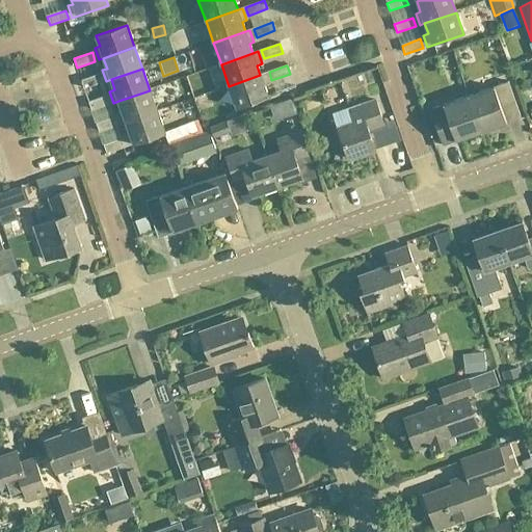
[(265,73),(260,75),(229,86),(237,108),(268,98),(264,86),(269,84),(265,73)]
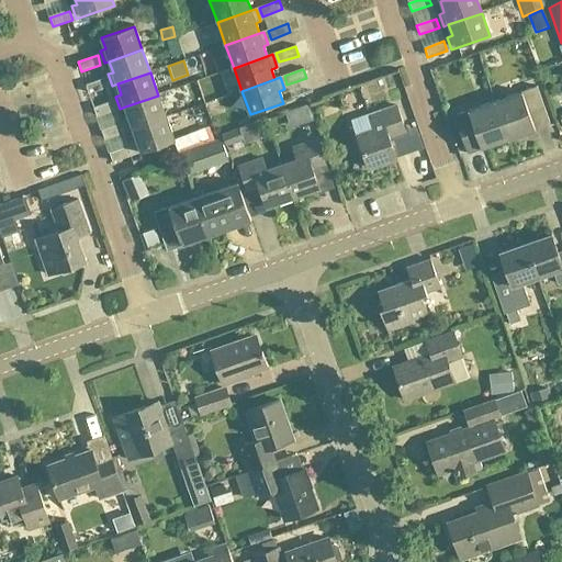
[(105,78),(86,85),(89,94),(109,87),(105,78)]
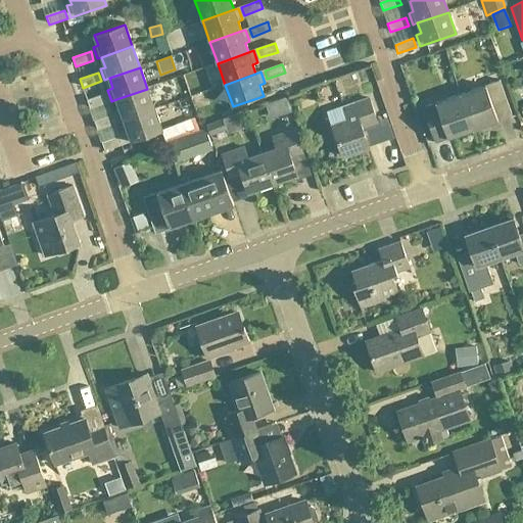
[(460,95),(473,131),(511,116),(498,81),(460,95)]
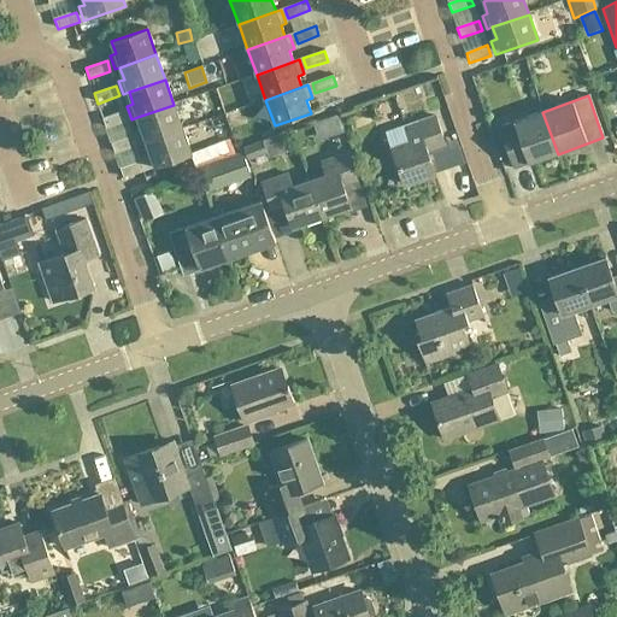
[(174,105),(137,117),(141,129),(136,131),(140,145),(146,142),(182,129),(174,105)]
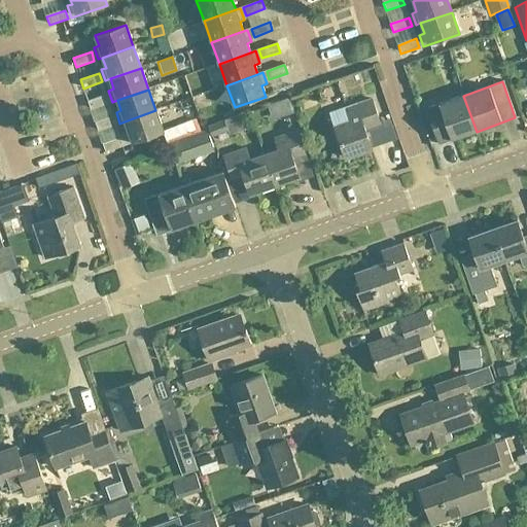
[(106,96),(88,102),(91,109),(109,103),(106,96)]
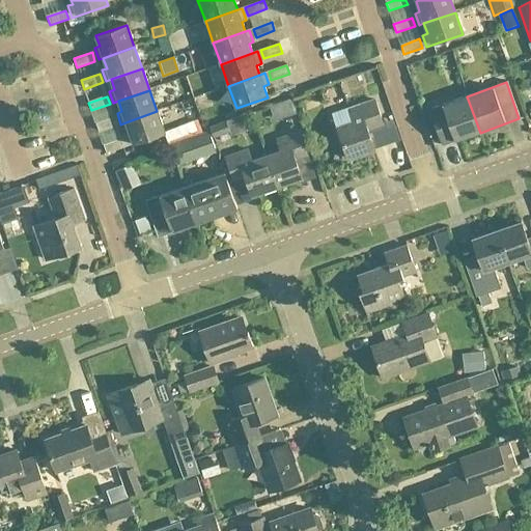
[(480,133),(467,96),(429,110),(442,146),(480,133)]
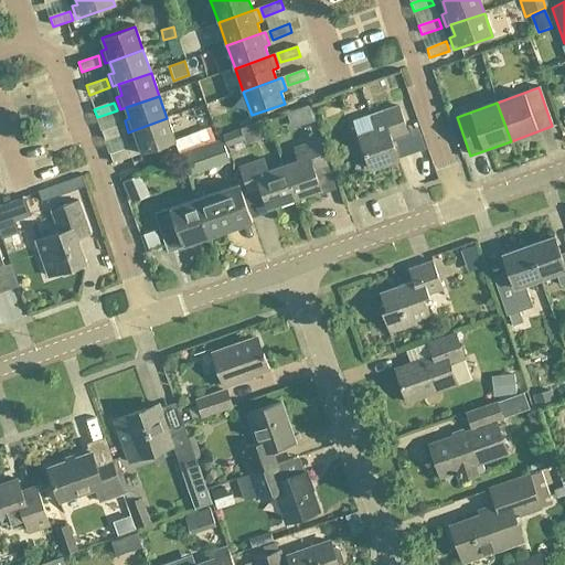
[(375,129),(358,135),(370,169),(397,159),(391,138),(408,132),(400,106),(371,116),(375,129)]
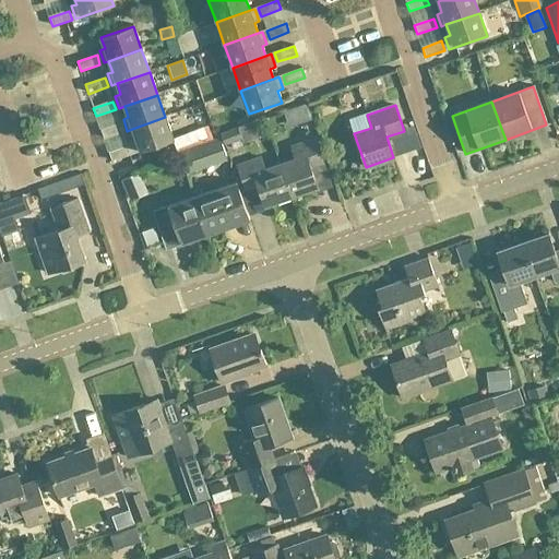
[(165,117),(132,129),(135,140),(131,141),(135,153),(173,141),(165,117)]
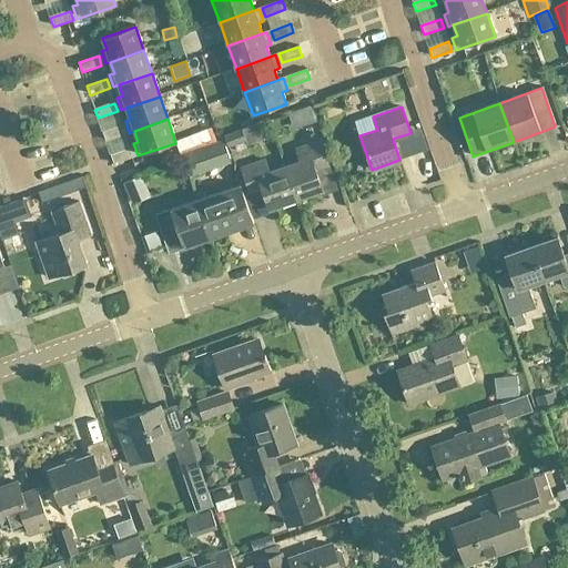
[(122,125),(103,132),(105,141),(125,134),(122,125)]
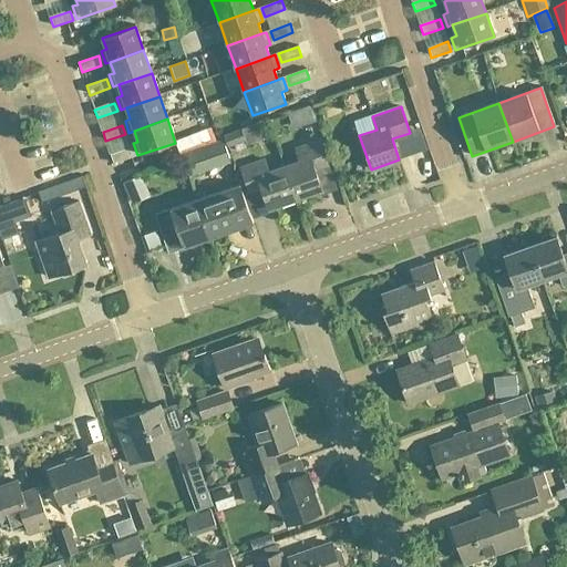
[(239,131),(222,137),(226,150),(244,144),(239,131)]
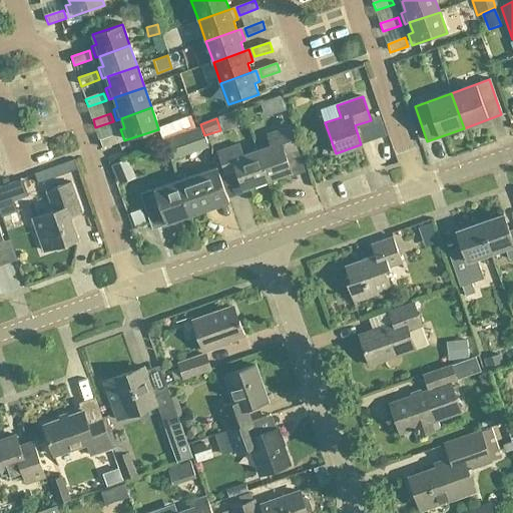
[(364,139),(387,134),(384,121),(362,125),(364,139)]
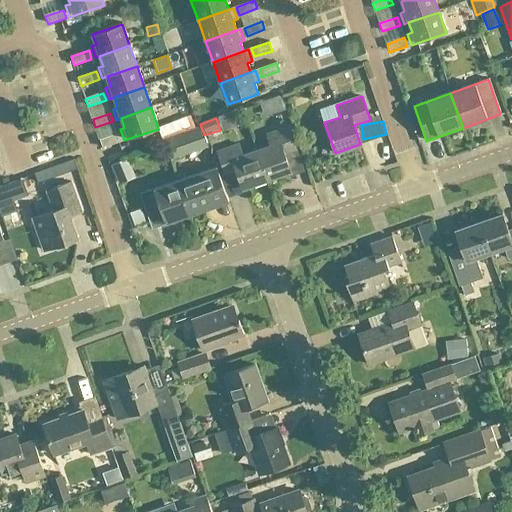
[(270,146),(256,150),(267,181),(290,172),(284,154),(295,150),(287,127),(266,135),(270,146)]
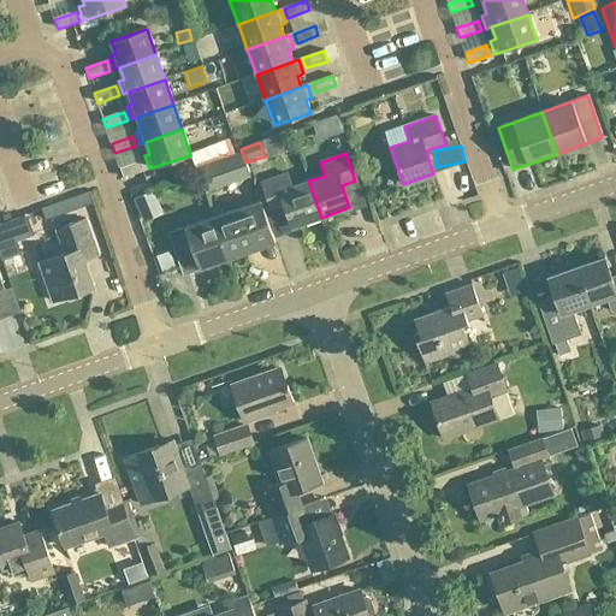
[(205,195),(249,179),(241,155),(196,171),(205,195)]
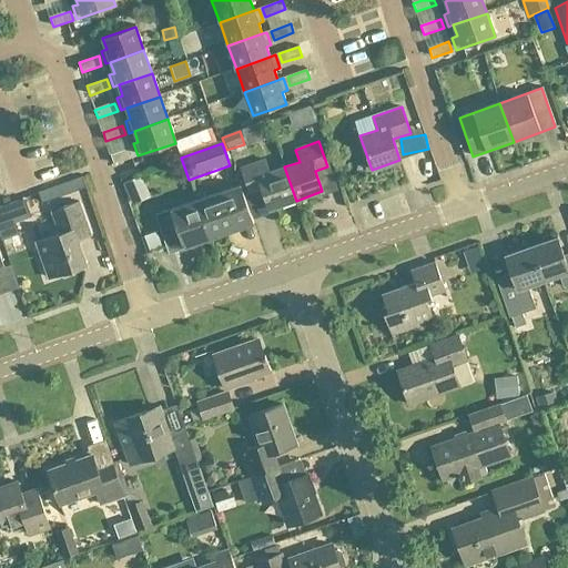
[(131,149),(111,155),(113,164),(133,158),(131,149)]
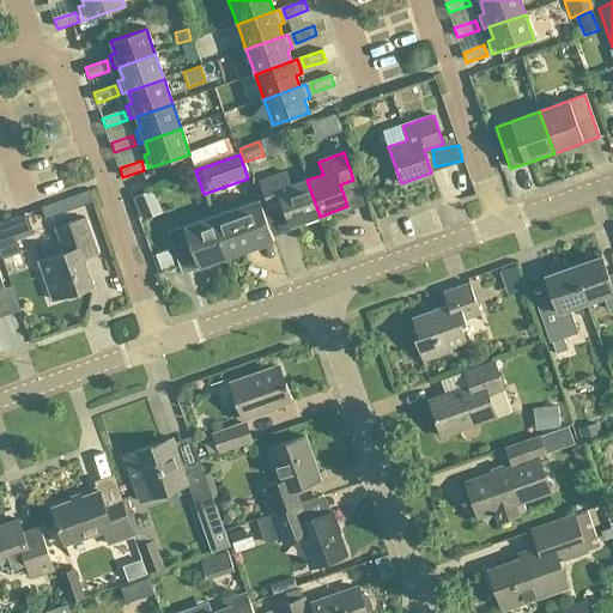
[(320,217),(307,180),(289,187),(285,174),(260,182),(269,210),(283,205),(291,226),(320,217)]
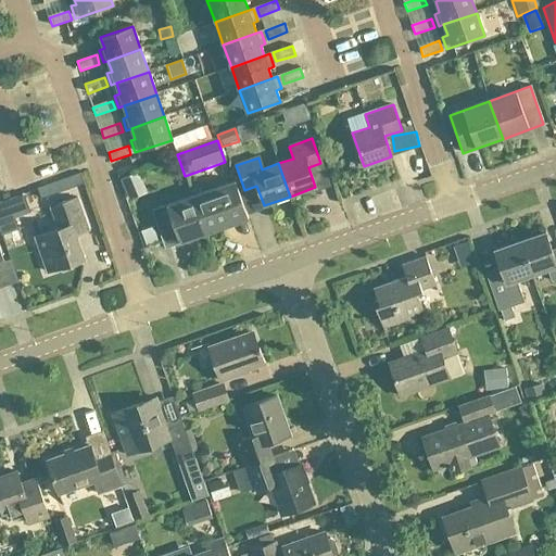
[(75,178),(41,189),(43,194),(71,186),(73,193),(79,191),(75,178)]
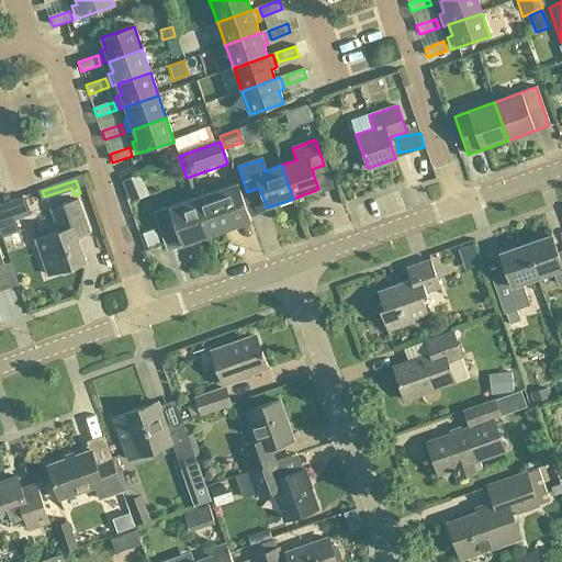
[(195,199),(209,237),(250,223),(236,183),(195,199)]
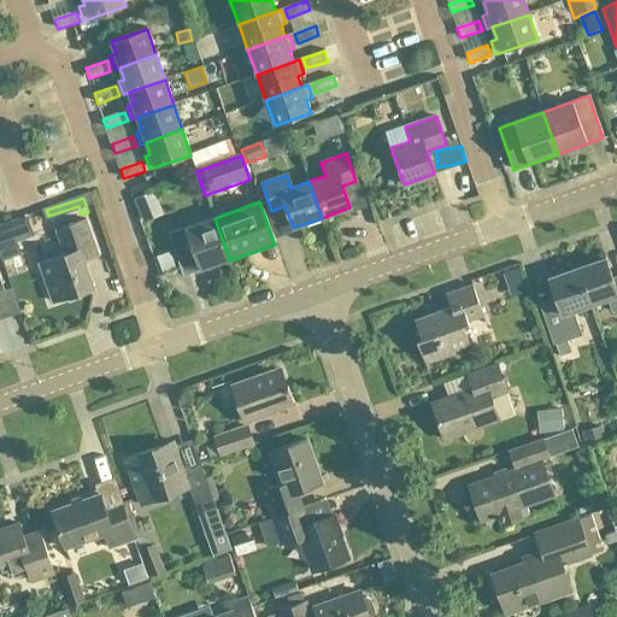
[(229,260),(215,218),(168,234),(183,277),(229,260)]
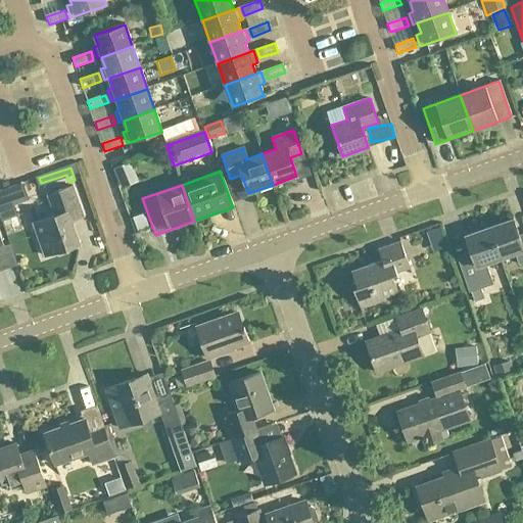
[(54,218),(42,222),(33,225),(44,256),(79,244),(70,222),(83,218),(73,187),(47,196),(54,218)]
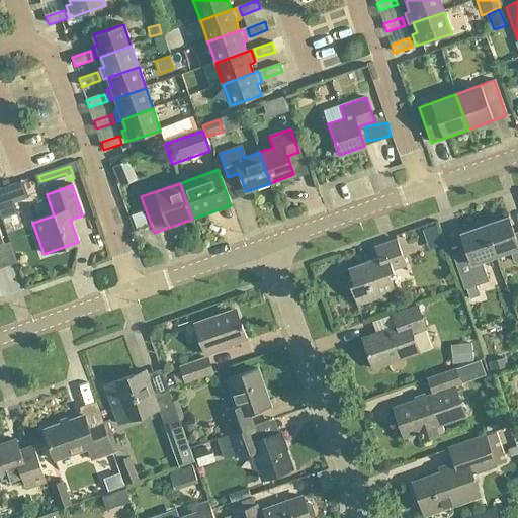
[(130,217),(135,233),(146,229),(141,212),(130,217)]
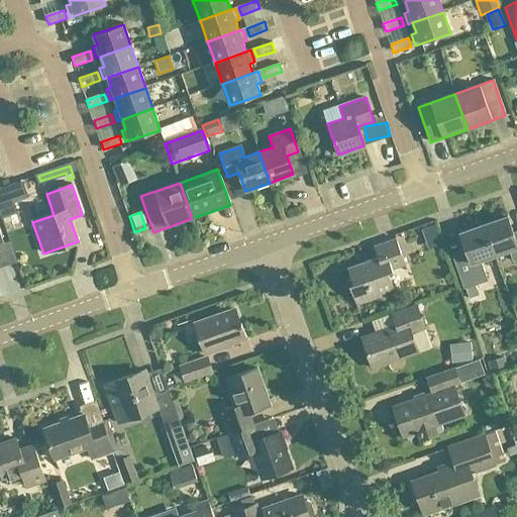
[(507,218),(483,226),(494,255),(508,250),(512,263),(516,261),(516,231),(512,233),(507,218)]
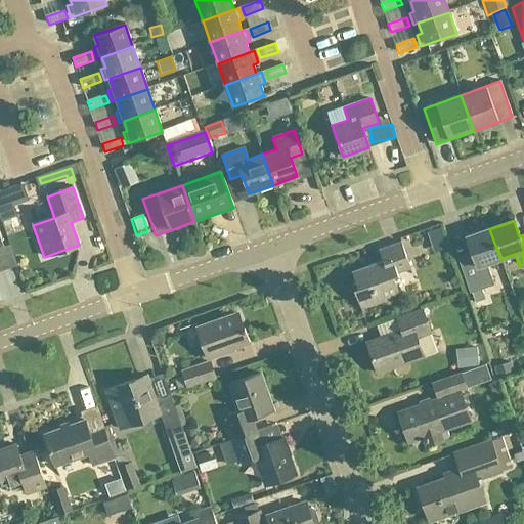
[(500,259),(489,229),(466,237),(472,253),(457,258),(467,285),(465,285),(469,295),(493,286),(489,276),(490,276),(486,264),(500,259)]
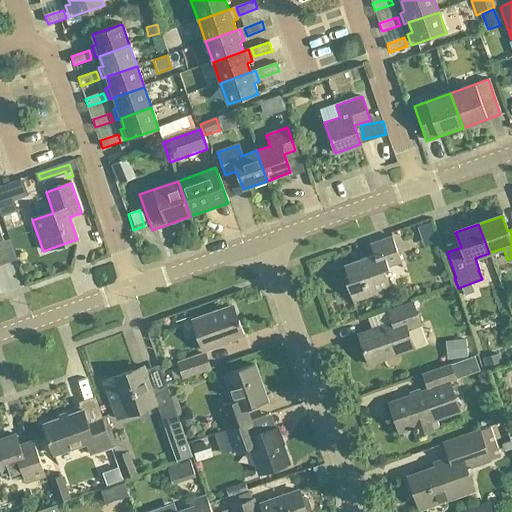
[(349,281),(345,282),(352,302),(376,294),(375,291),(389,286),(383,269),(388,267),(387,266),(401,261),(392,236),(370,244),(374,255),(344,266),(349,281)]
